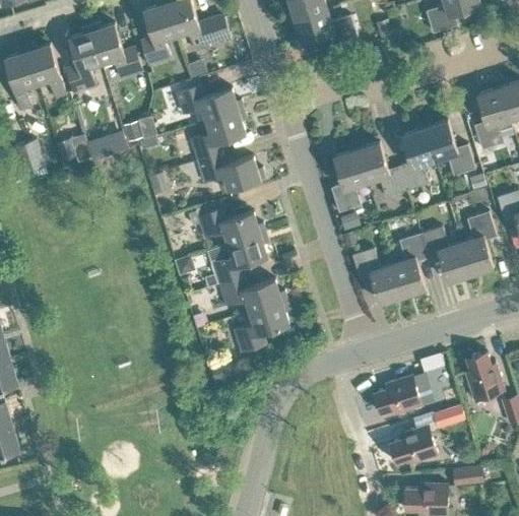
[(164,40),(176,36),(164,0),(154,0),(156,6),(143,10),(152,37),(140,41),(148,66),(170,59),(164,40)]
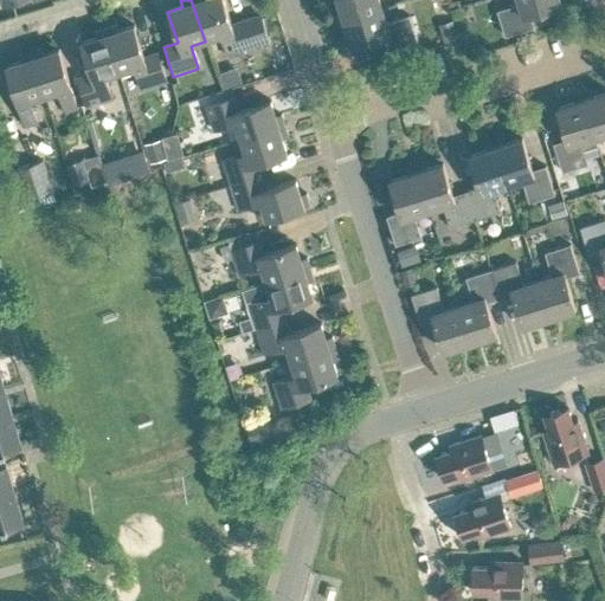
[(191,0),(205,41),(219,37),(226,60),(265,47),(257,19),(230,27),(221,0),(204,0),(191,0)]
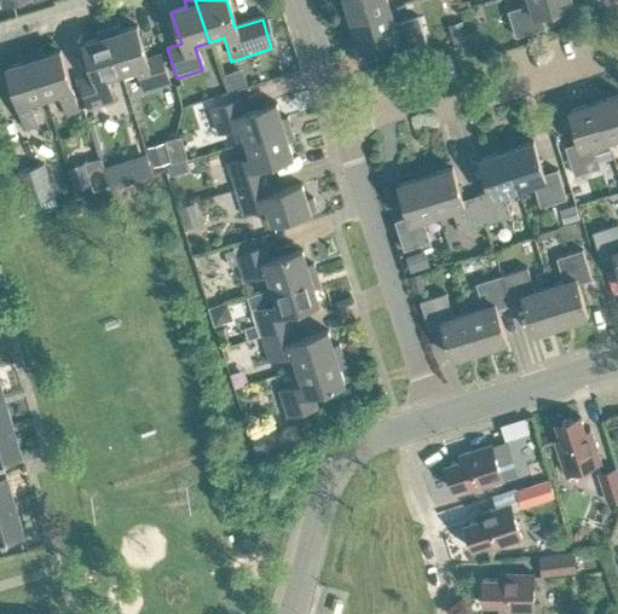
[(342,0),(350,23),(387,11),(383,0),(342,0)]
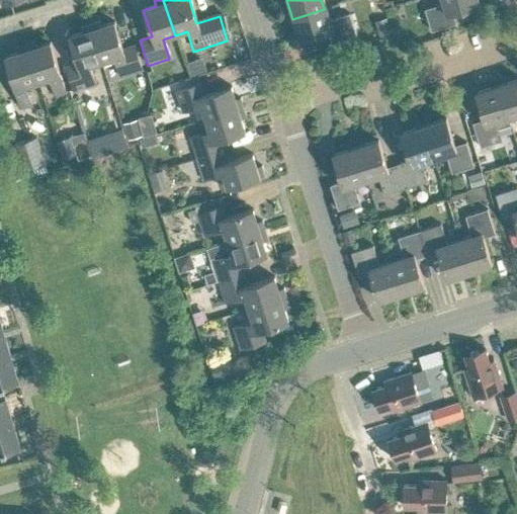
[(476,0),(440,0),(442,4),(423,10),(430,32),(454,24),(451,14),(479,5),(476,0)]
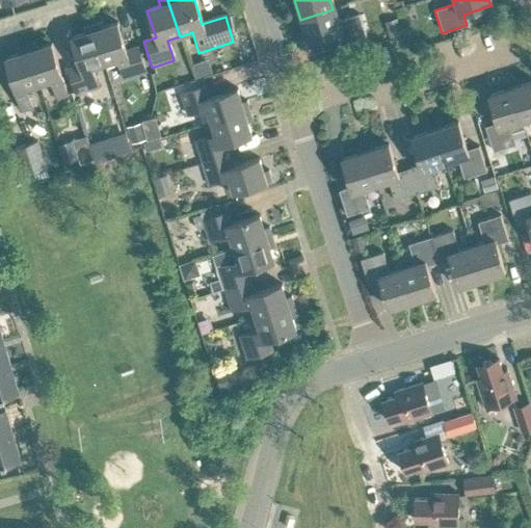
[(333,9),(300,20),(309,44),(337,34),(341,47),(365,38),(357,16),(337,22),(333,9)]
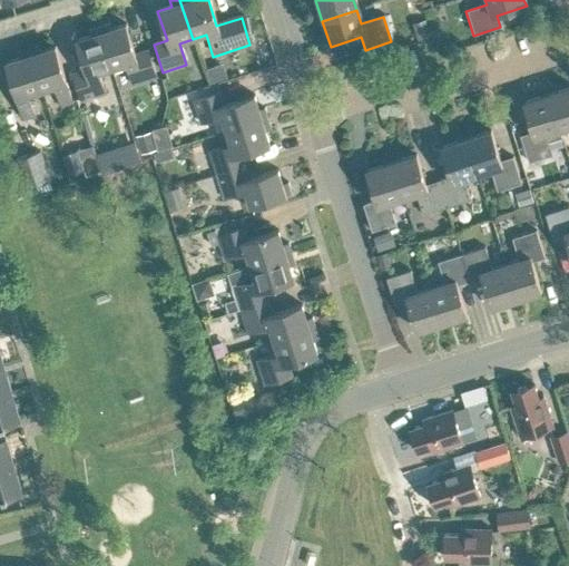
[(415,41),(431,37),(425,20),(411,25),(415,41)]
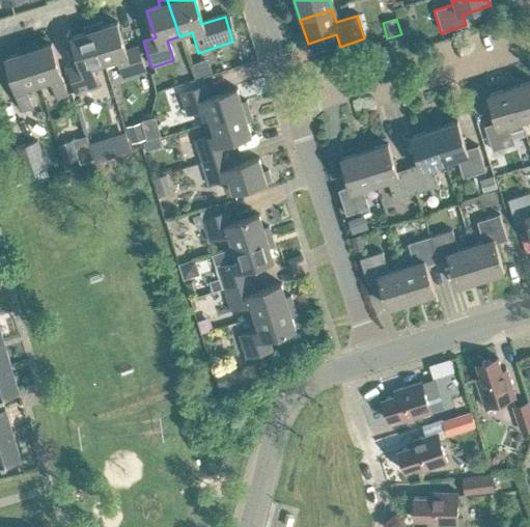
[(90,26),(103,65),(116,60),(122,80),(145,74),(137,48),(126,52),(116,24),(103,28),(101,23),(90,26)]
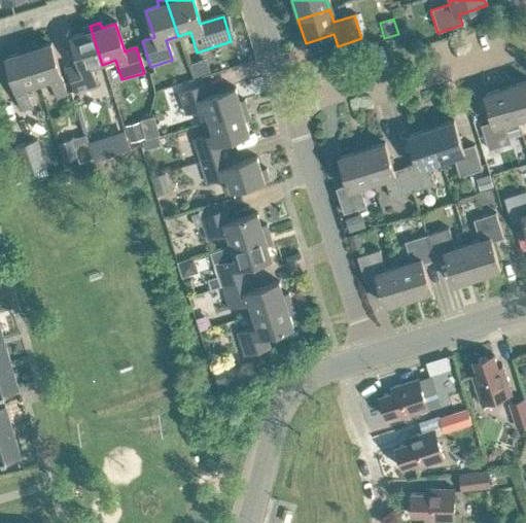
[(90,68),(102,65),(90,26),(81,29),(83,34),(69,38),(78,66),(67,70),(74,95),(96,88),(90,68)]
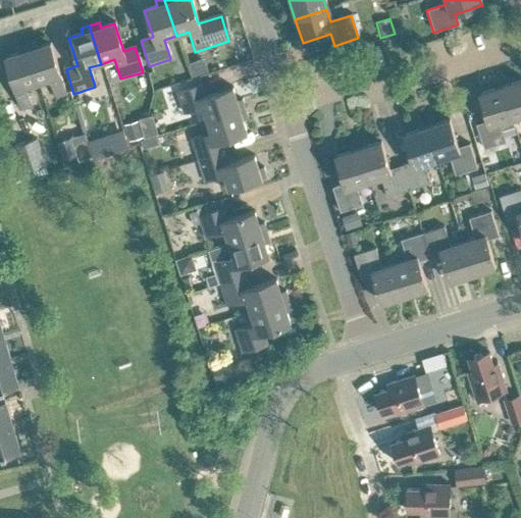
[(24,46),(37,85),(49,80),(55,99),(66,96),(49,44),(36,48),(35,43),(24,46)]
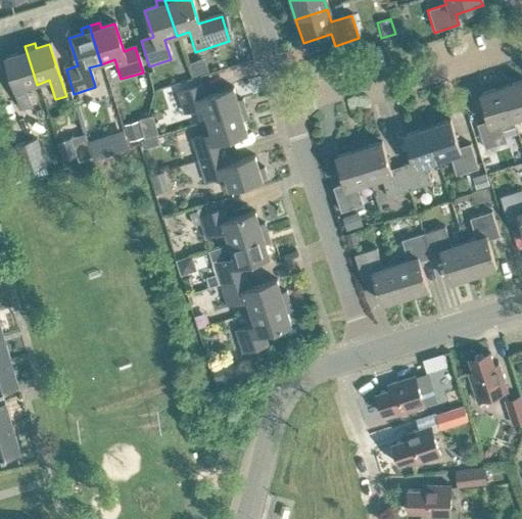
[(25,88),(37,85),(25,46),(16,48),(18,54),(4,58),(20,110),(31,107),(25,88)]
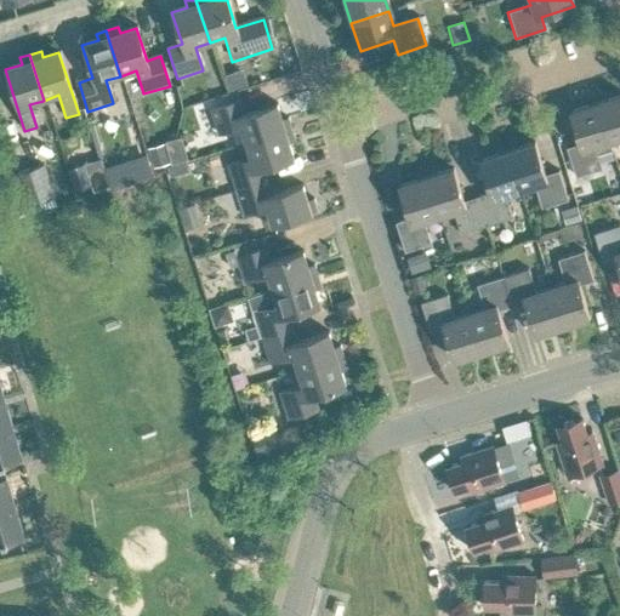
[(619,96),(596,104),(608,143),(619,138),(619,96)]
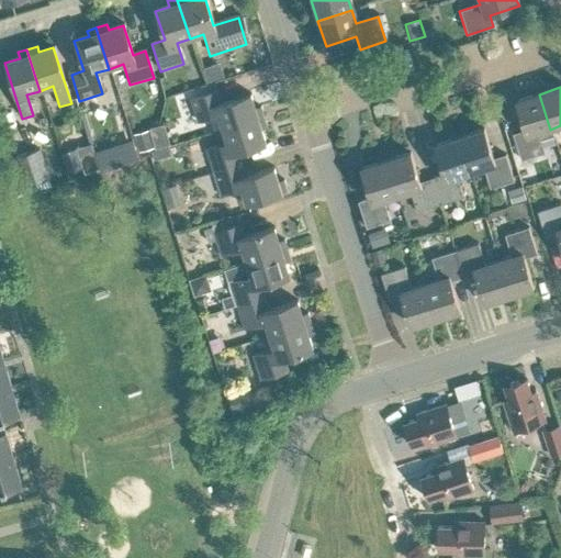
[(223,130),(264,118),(261,109),(255,111),(249,96),(220,104),(216,92),(190,101),(198,123),(219,116),(223,130)]
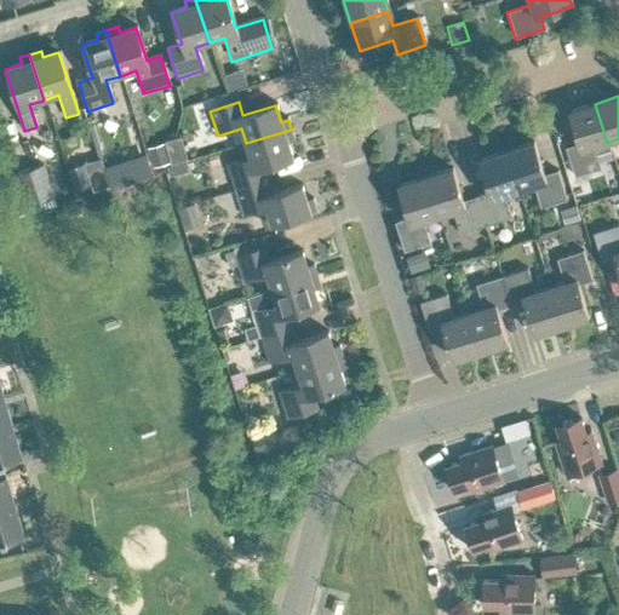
[(592,147),(607,143),(595,104),(568,113),(579,145),(565,149),(573,178),(600,170),(592,147)]
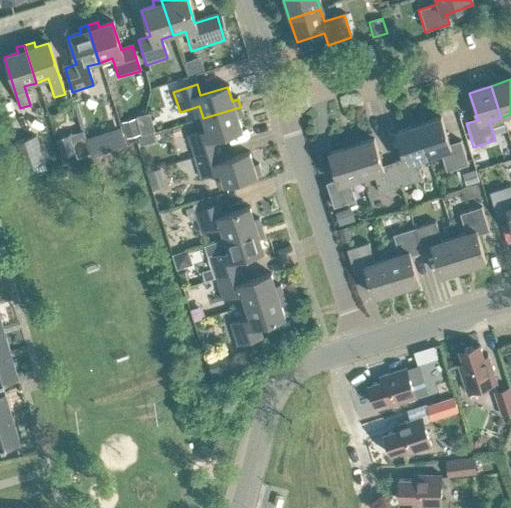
[(194,158),(218,150),(214,140),(241,131),(237,118),(243,117),(240,107),(203,118),(195,121),(199,134),(188,138),(194,158)]
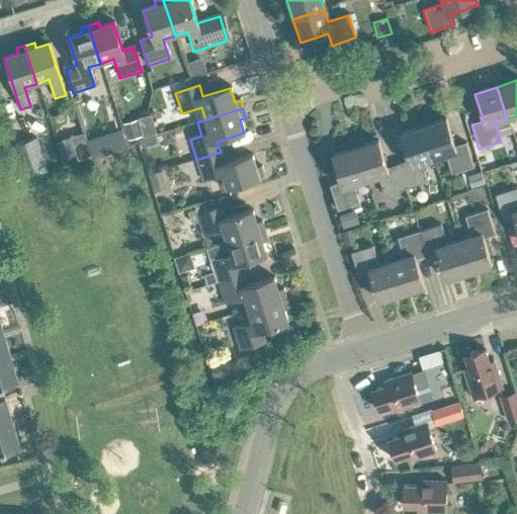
[(154,114),(125,119),(128,138),(158,133),(154,114)]
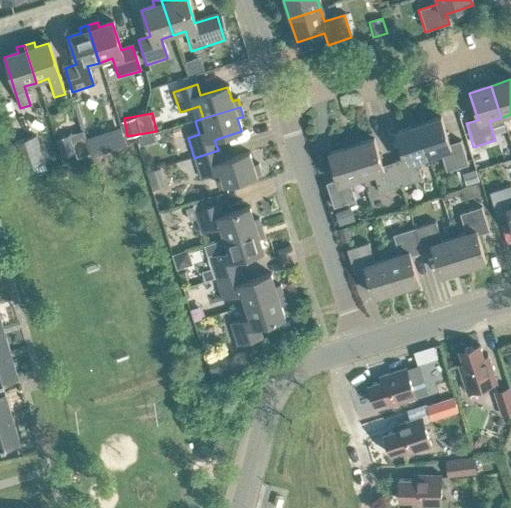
[(417,126),(427,157),(439,154),(445,173),(467,166),(459,142),(448,146),(440,119),(417,126)]
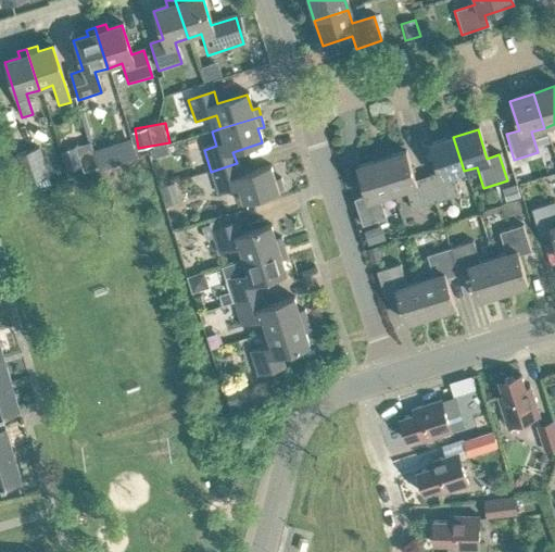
[(451,175),(464,171),(453,137),(429,145),(439,174),(426,178),(433,204),(457,197),(451,175)]
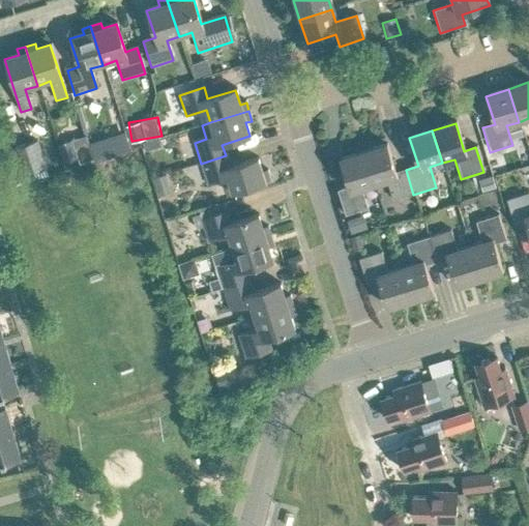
[(21,178),(47,171),(37,142),(11,149),(21,178)]
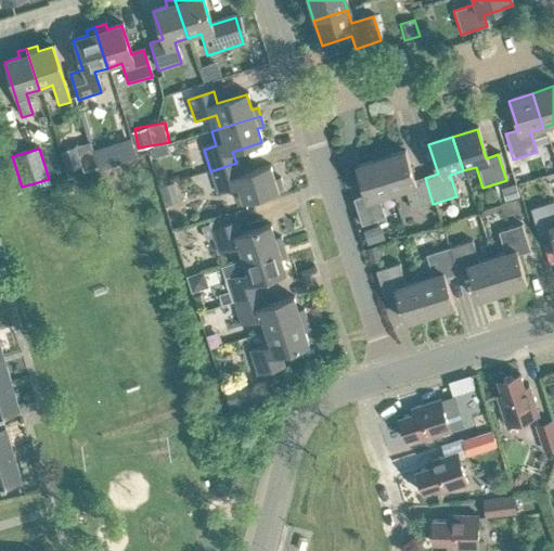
[(60,153),(66,173),(80,168),(75,149),(60,153)]
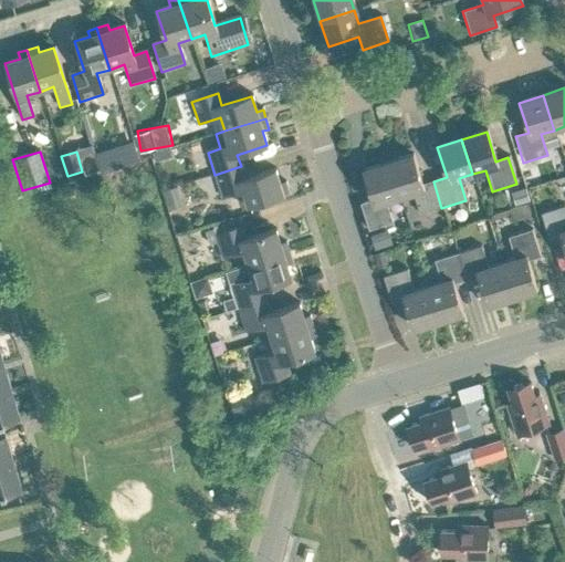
[(441,208),(433,181),(421,185),(412,155),(387,164),(398,198),(411,194),(419,215),(441,208)]
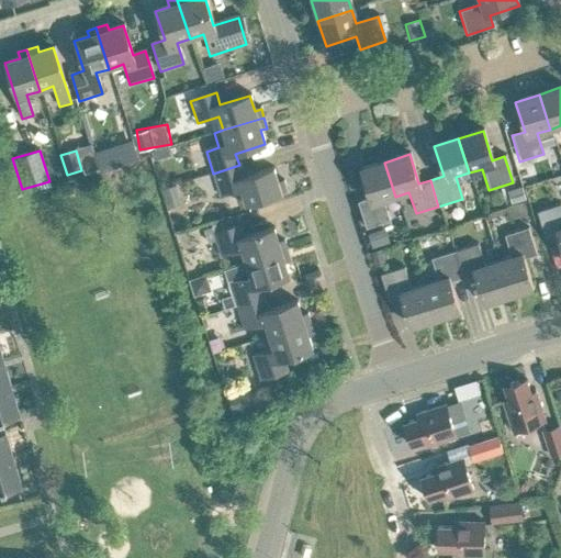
[(382,200),(395,197),(384,163),(360,169),(370,199),(357,202),(366,229),(389,222),(382,200)]
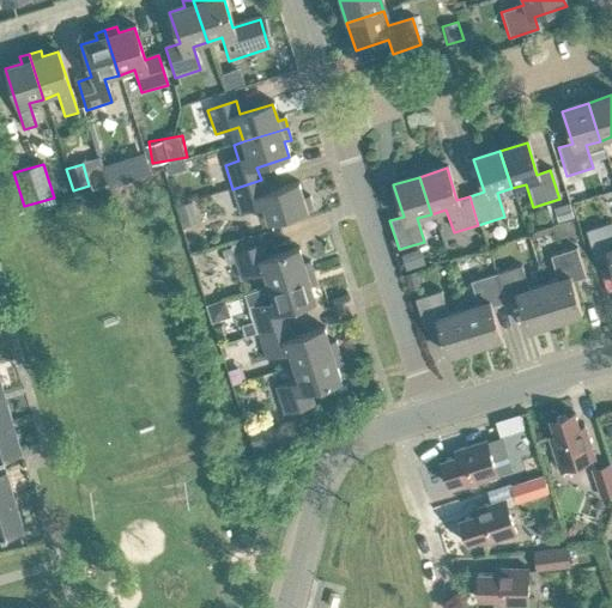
[(261,180),(232,189),(241,216),(255,211),(258,223),(262,225),(313,210),(310,199),(303,201),(297,184),(266,194),(261,180)]
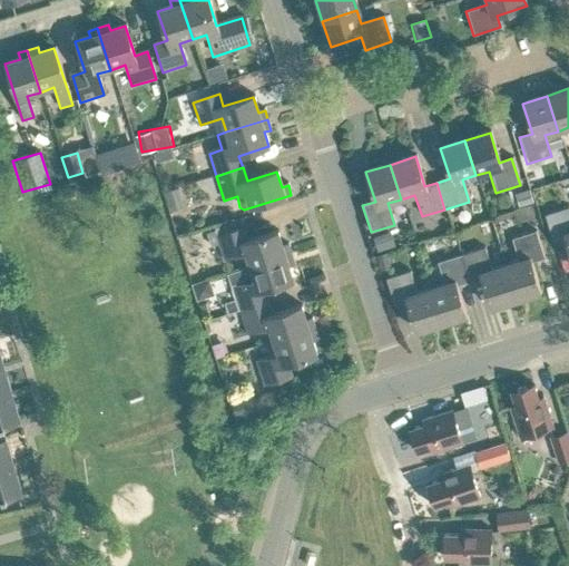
[(178,189),(163,194),(169,214),(184,208),(178,189)]
